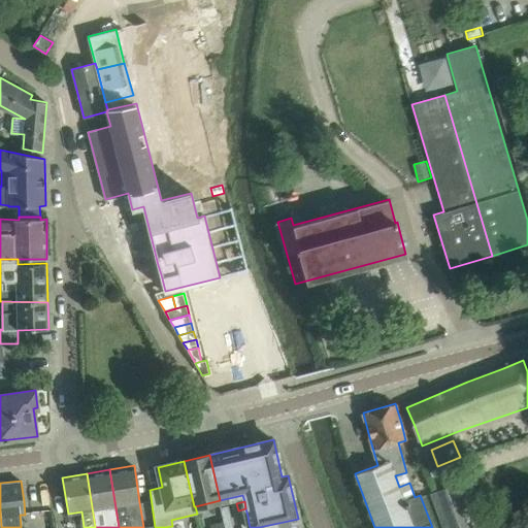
[(460,527),(453,504),(438,509),(444,527),(460,527)]
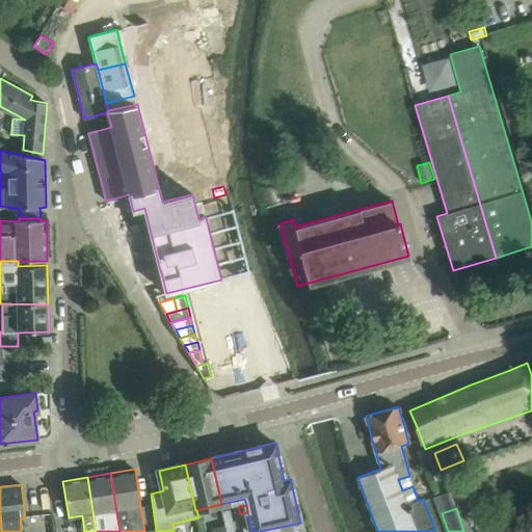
[(230,509),(221,511),(223,519),(232,516),(230,509)]
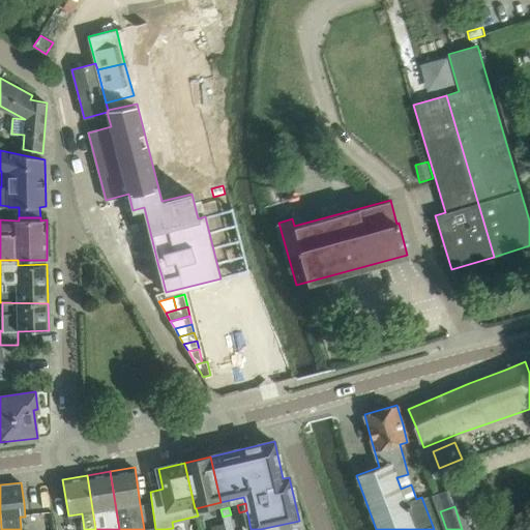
[(248,518),(246,510),(239,512),(240,520),(248,518)]
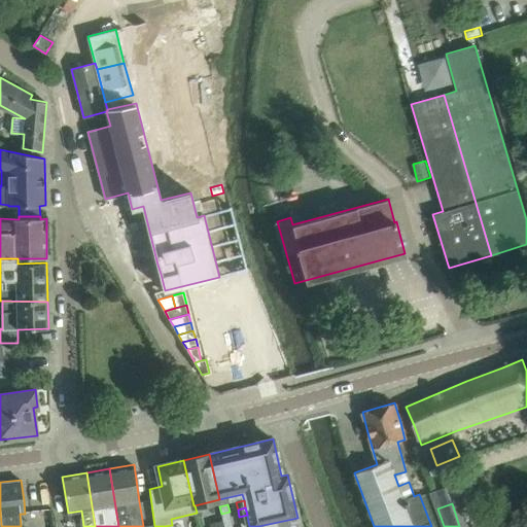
[(231,519),(230,512),(221,514),(223,520),(231,519)]
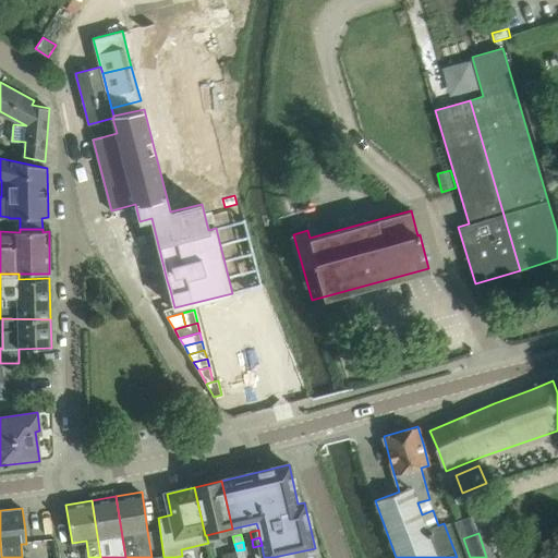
[(263,553),(262,545),(253,547),(255,555),(263,553)]
